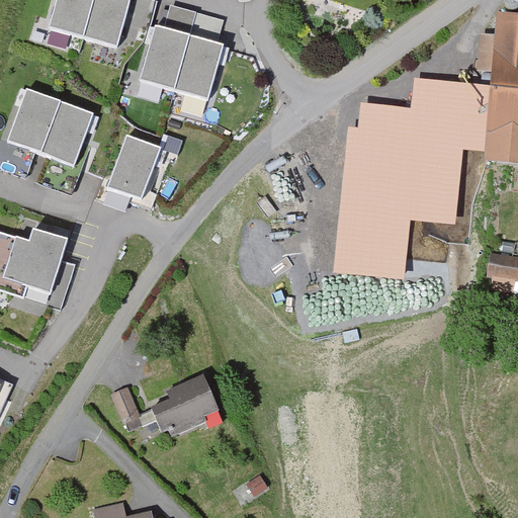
[(130,0),(58,0),(50,29),(116,48),(130,0)]
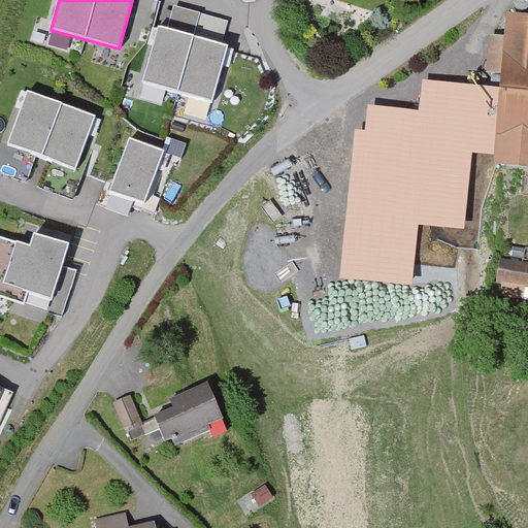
[(527,15),(508,14),(507,34),(484,33),(481,75),(501,76),(501,88),(495,153),(495,164),(527,166),(527,15)]
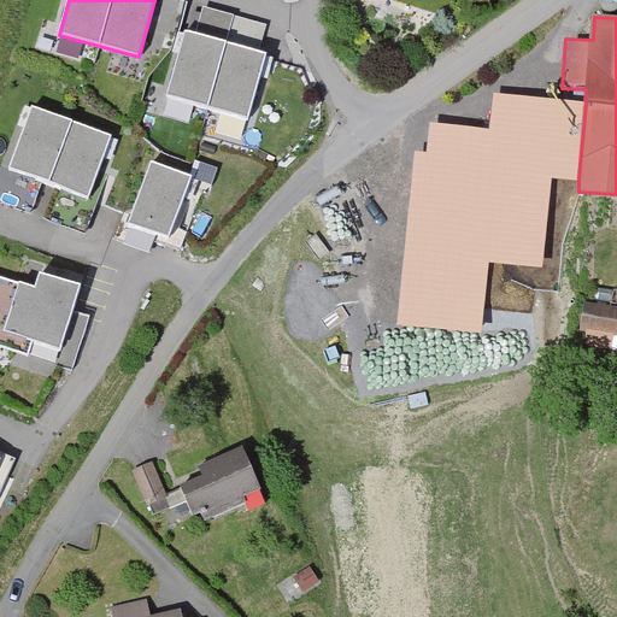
[(265,54),(187,31),(169,95),(247,118),(265,54)]
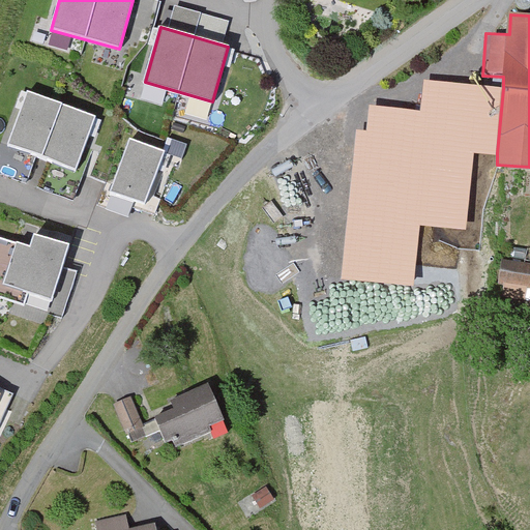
[(497,153),(503,88),(425,81),(422,112),(372,108),(370,134),(357,133),(344,278),(413,285),(418,225),(466,229),(472,151),(497,153)]
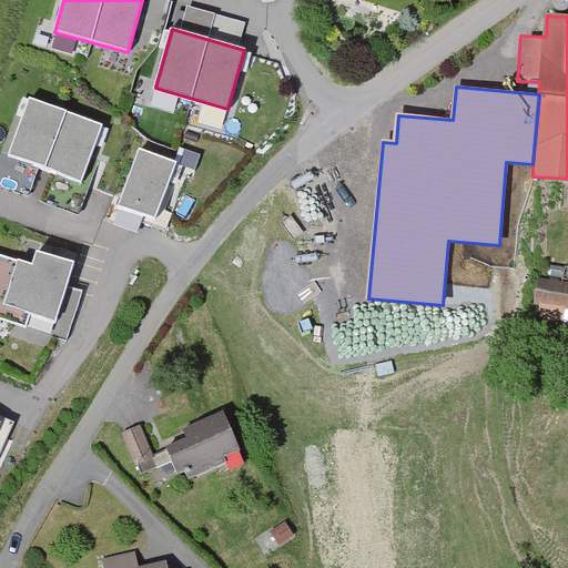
[(100,128),(29,101),(9,155),(80,182),(100,128)]
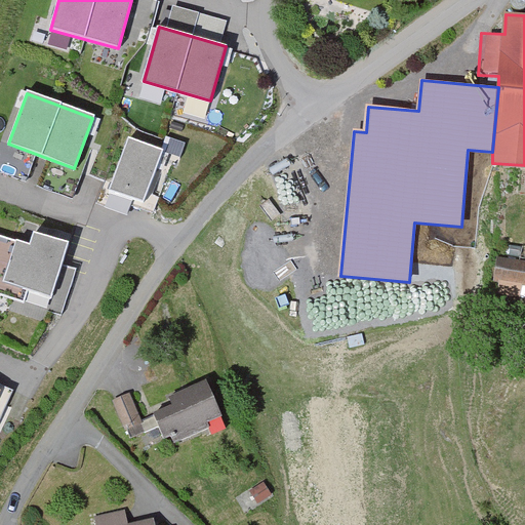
[(161,151),(129,139),(111,190),(143,202),(161,151)]
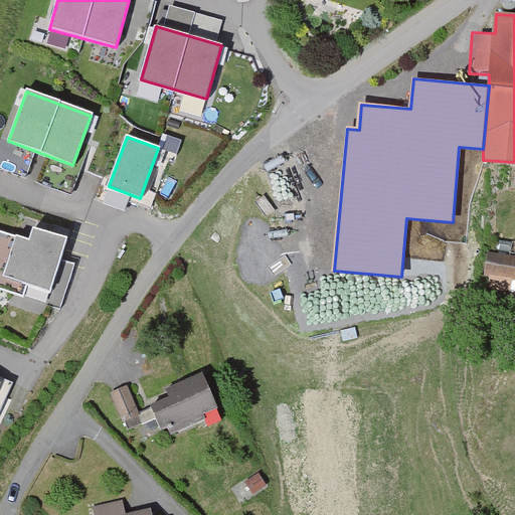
[(29,246),(0,236),(0,289),(21,296),(24,287),(48,295),(63,247),(32,236),(29,246)]
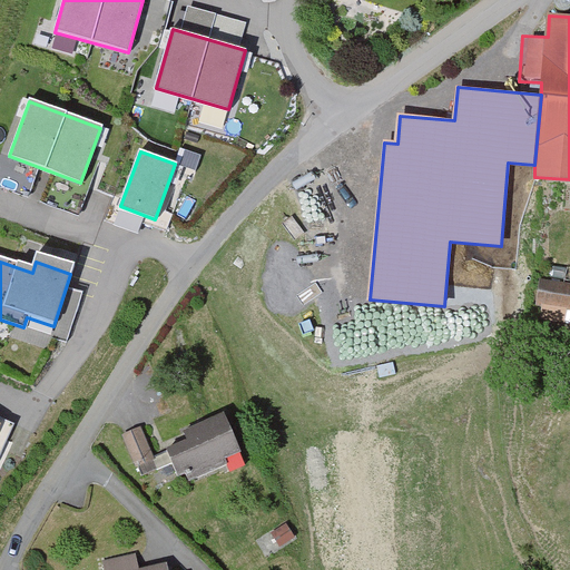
[(569,282),(541,278),(537,304),(569,308),(569,282)]
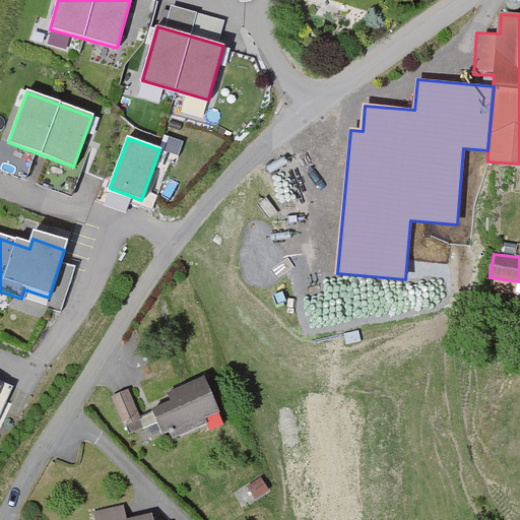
[(172,401),(152,409),(163,433),(170,430),(173,438),(205,423),(202,416),(218,409),(203,377),(168,393),(172,401)]
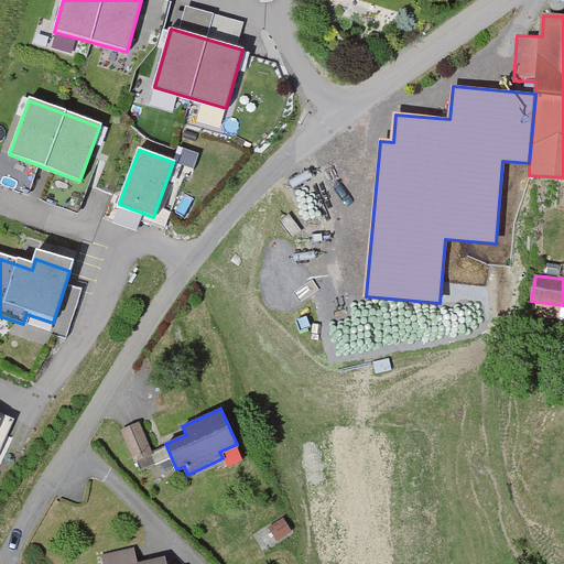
[(140,422),(121,429),(134,462),(153,455),(140,422)]
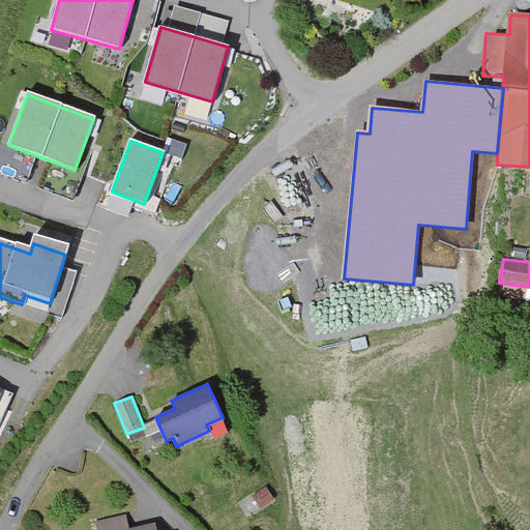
[(273,498),(266,487),(253,495),(261,507),(273,498)]
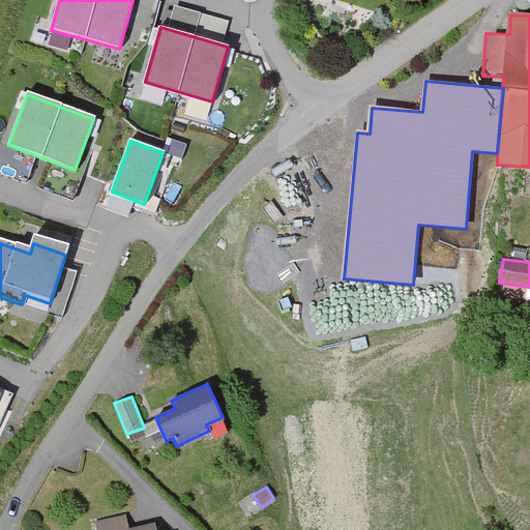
[(126,513),(96,522),(97,529),(166,529),(165,522),(130,529),(126,513)]
